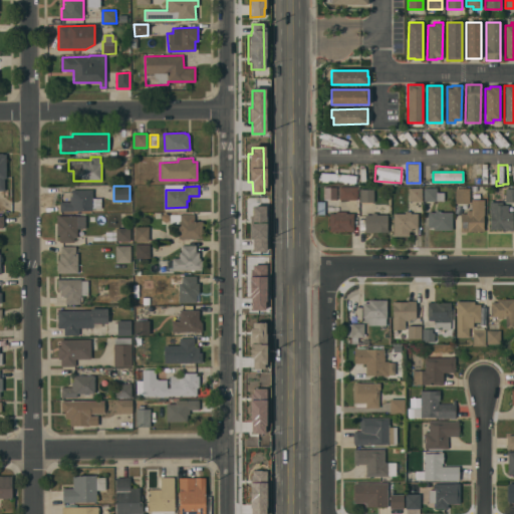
[(469,204),(467,204),(467,205),(457,205),(457,204),(455,204),(455,189),(460,189),(460,186),(465,187),(465,188),(469,188),(469,204)]
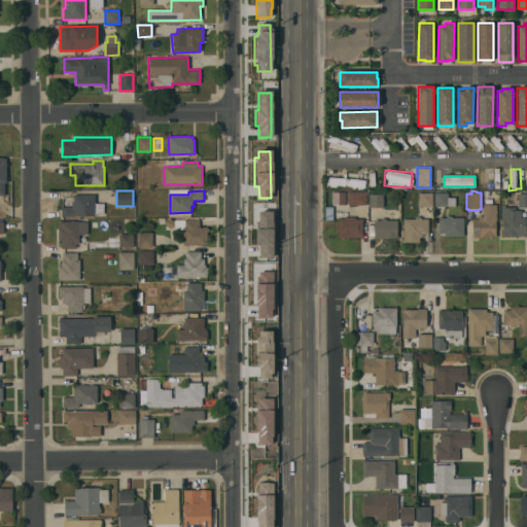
[(365,191),(365,205),(347,205),(347,191),(365,191)]
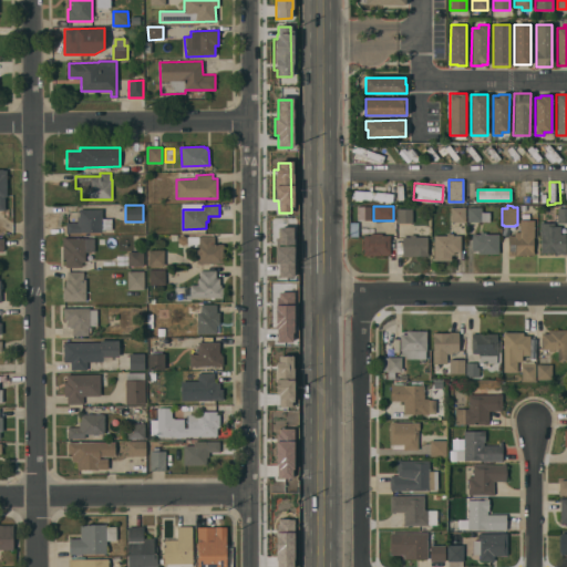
[(465,207),(465,222),(451,222),(451,208),(465,207)]
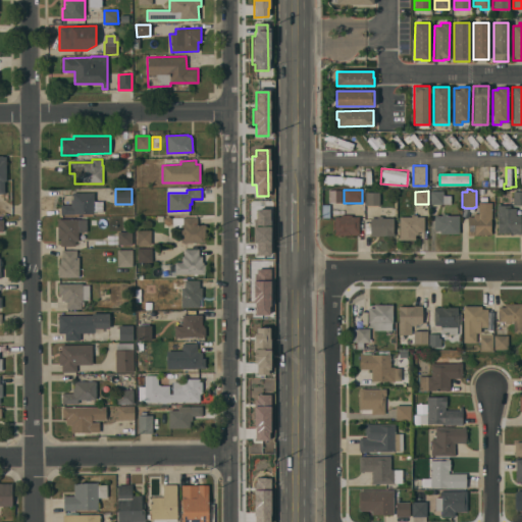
[(444,192),(444,196),(451,196),(451,204),(429,204),(430,191),(444,192)]
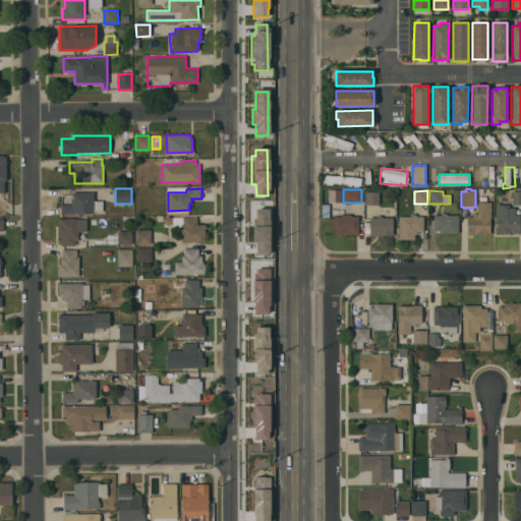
[(364,205),(364,191),(379,191),(379,205),(364,205)]
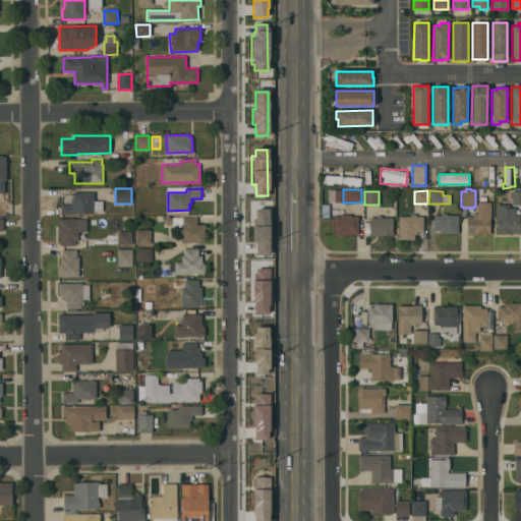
[(520,205),(512,205),(512,191),(520,191),(520,205)]
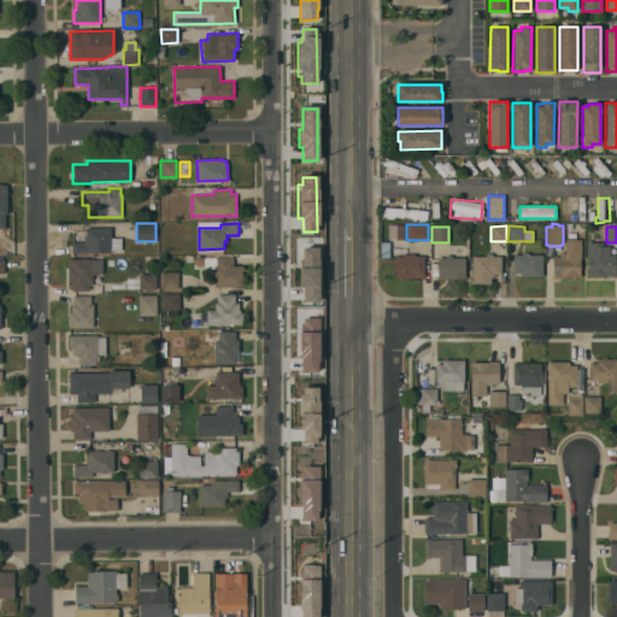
[(86,228),(111,228),(111,238),(121,238),(121,250),(110,251),(110,253),(71,253),(71,242),(83,242),(83,236),(86,236),(86,228)]
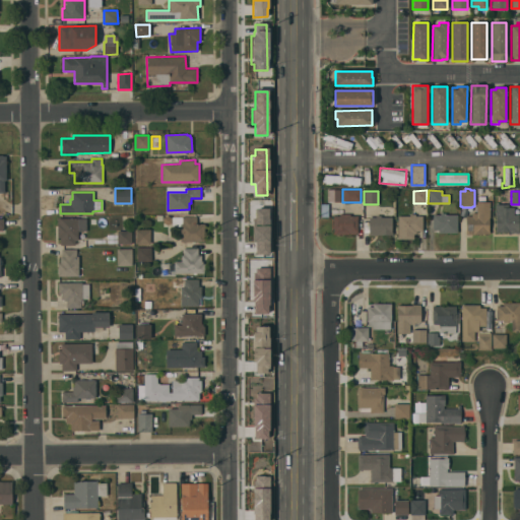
[(490,217),(489,217),(489,231),(490,231),(490,234),(466,235),(466,216),(471,216),(471,213),(476,213),(476,202),(490,202),(490,217)]
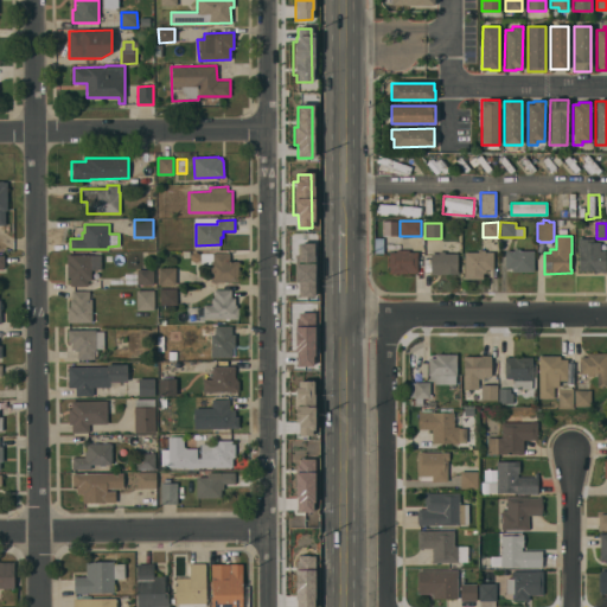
[(579,272),(580,251),(579,251),(579,238),(593,238),(593,242),(600,242),(600,250),(606,250),(606,272),(579,272)]
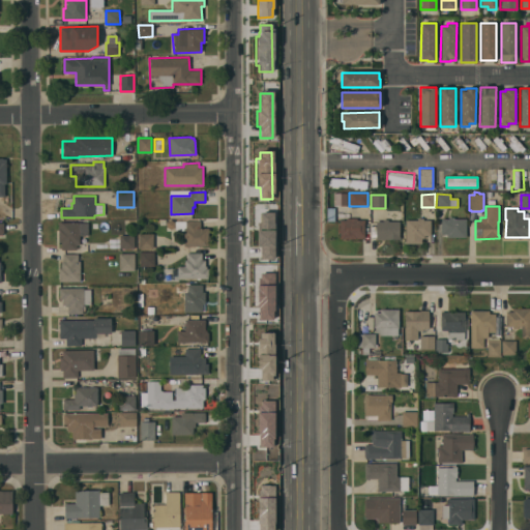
[(272,214),(272,261),(261,261),(261,253),(259,253),(259,248),(256,248),(256,230),(260,230),(260,214),(272,214)]
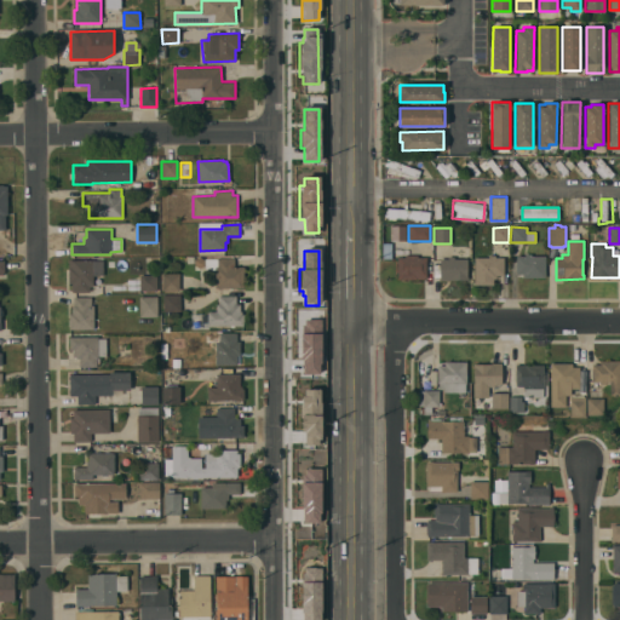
[(405,257),(405,254),(418,254),(418,257),(425,257),(426,276),(425,276),(425,279),(397,279),(397,257),(405,257)]
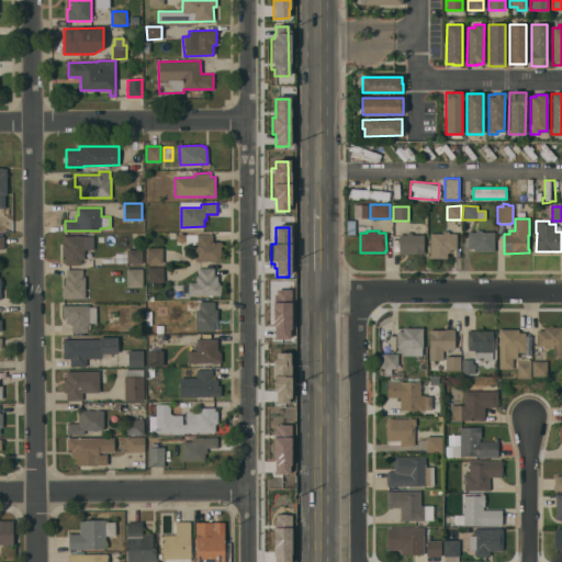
[(494,251),(474,251),(474,248),(468,248),(468,232),(475,232),(475,231),(482,231),(482,232),(494,232),(494,251)]
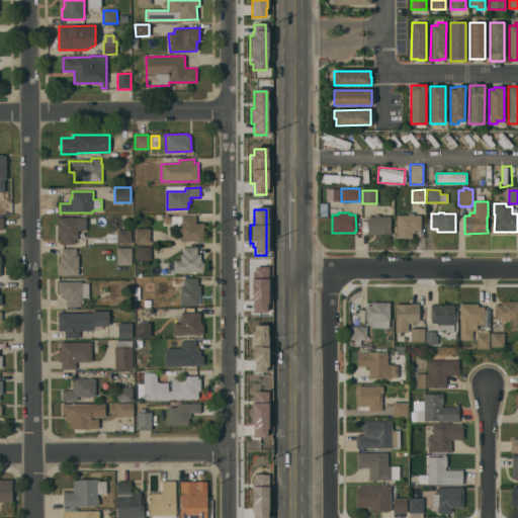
[(409,216),(408,213),(414,213),(414,216),(420,216),(421,230),(415,231),(415,233),(412,233),(412,238),(397,238),(397,216),(409,216)]
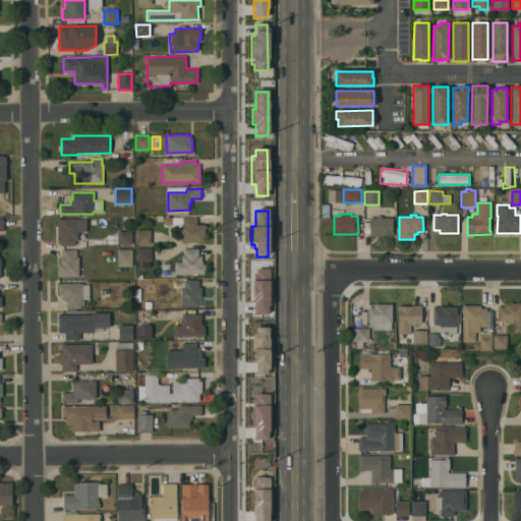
[(393,235),(369,235),(369,218),(375,218),(375,216),(382,216),(382,218),(393,217),(393,235)]
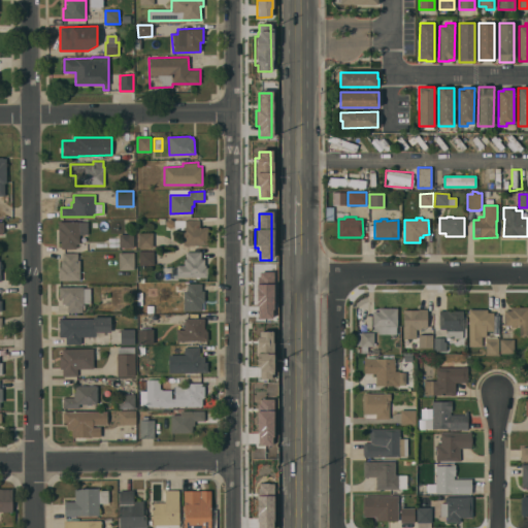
[(207,245),(184,245),(183,228),(175,228),(175,221),(184,221),(184,220),(199,220),(199,227),(207,227),(207,228),(208,228),(208,232),(207,232),(207,245)]
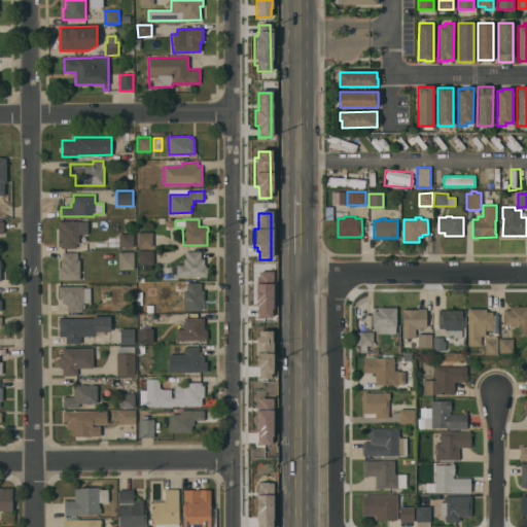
[(58,221),(79,221),(88,221),(88,234),(78,234),(79,243),(76,243),(76,248),(61,248),(61,241),(58,241),(58,221)]
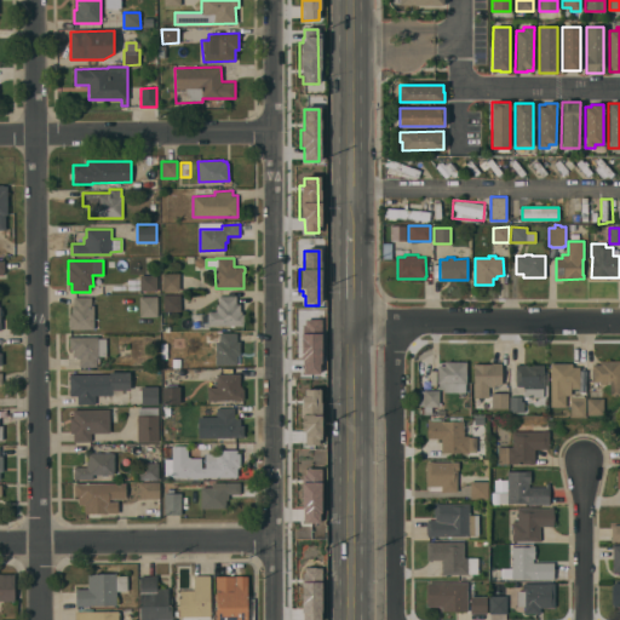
[(162,274),(179,274),(179,291),(162,291),(162,274)]
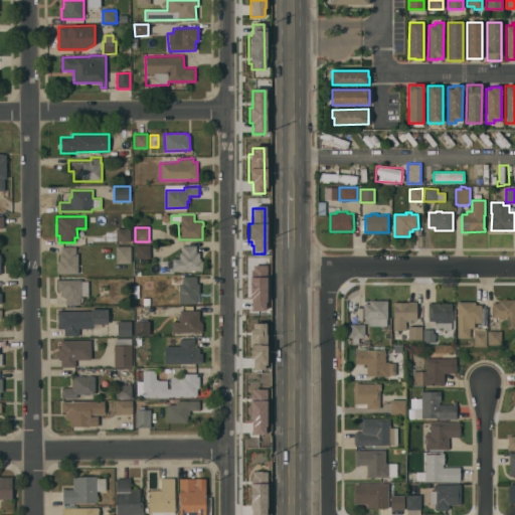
[(116,228),(130,228),(130,241),(117,241),(116,228)]
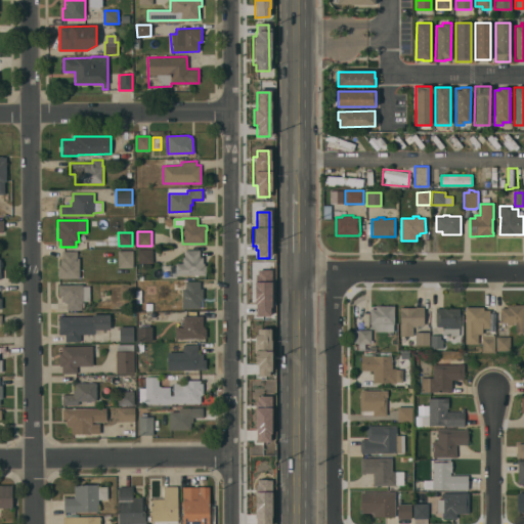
[(138,250),(153,250),(153,263),(138,263),(138,250)]
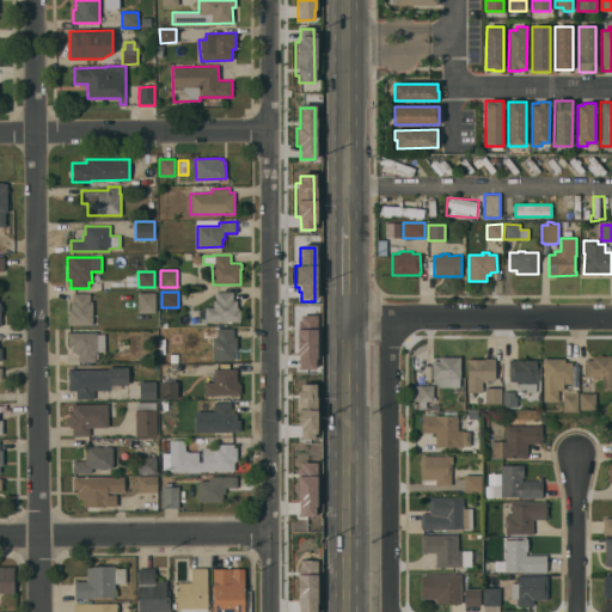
[(214,307),(213,300),(215,300),(215,292),(233,292),(233,300),(237,300),(237,307),(238,307),(238,310),(240,310),(240,322),(207,322),(207,324),(197,324),(197,308),(214,307)]
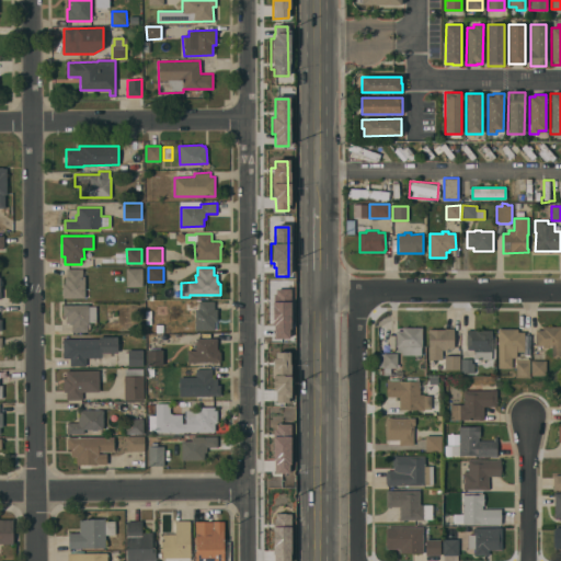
[(84,297),(63,298),(63,284),(65,284),(65,276),(67,276),(67,268),(82,268),(82,276),(84,276),(84,297)]
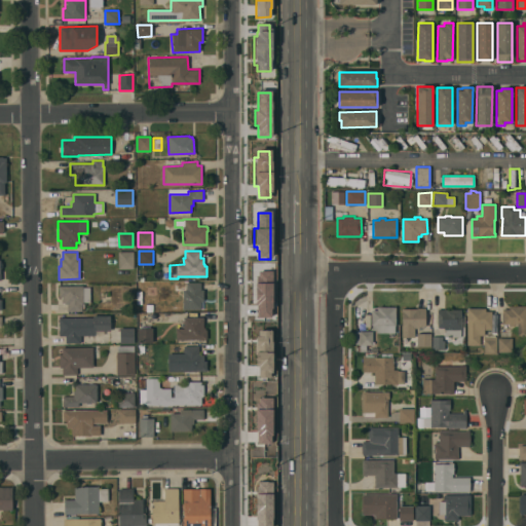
[(118,252),(134,252),(134,268),(118,269),(118,252)]
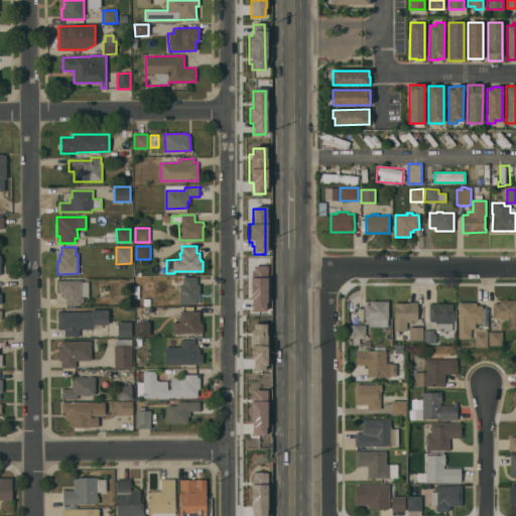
[(253,312),(264,312),(265,267),(253,267),(253,280),(249,280),(249,300),(251,301),(251,304),(253,304),(253,312)]
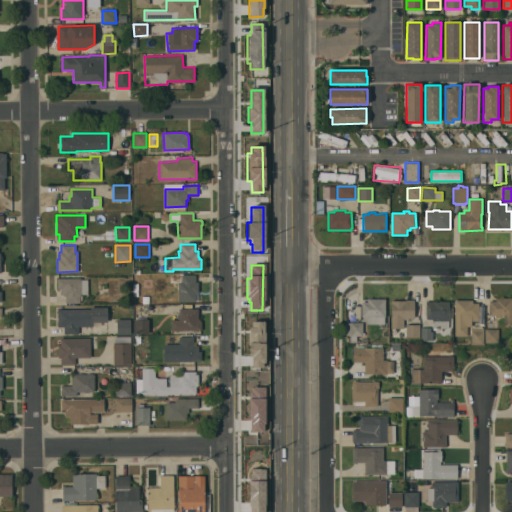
[(199,275),(199,283),(198,283),(198,300),(196,300),(196,301),(178,302),(178,284),(175,284),(175,275),(199,275)]
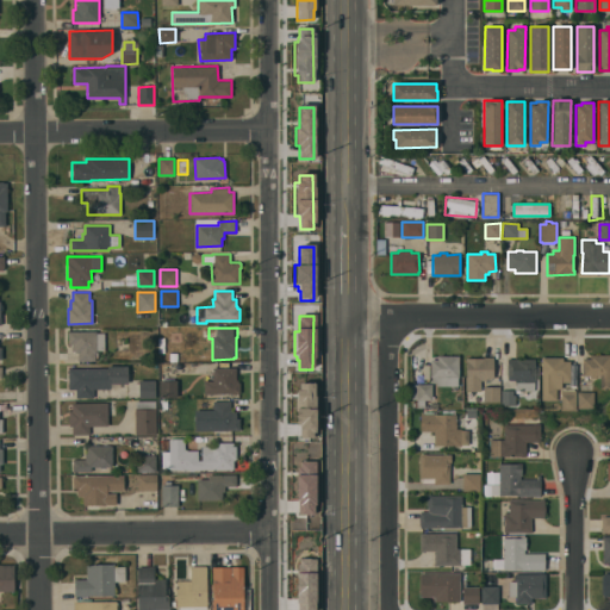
[(68,331),(97,331),(97,332),(104,332),(105,350),(97,350),(95,353),(95,360),(78,361),(78,353),(75,353),(75,352),(72,352),(72,343),(68,344),(68,331)]
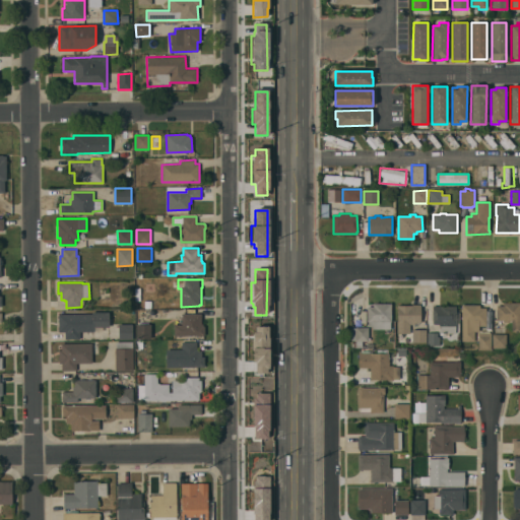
[(391,321),(390,321),(390,329),(372,329),(372,326),(368,326),(368,321),(367,321),(367,307),(373,307),(373,303),(391,303),(391,321)]
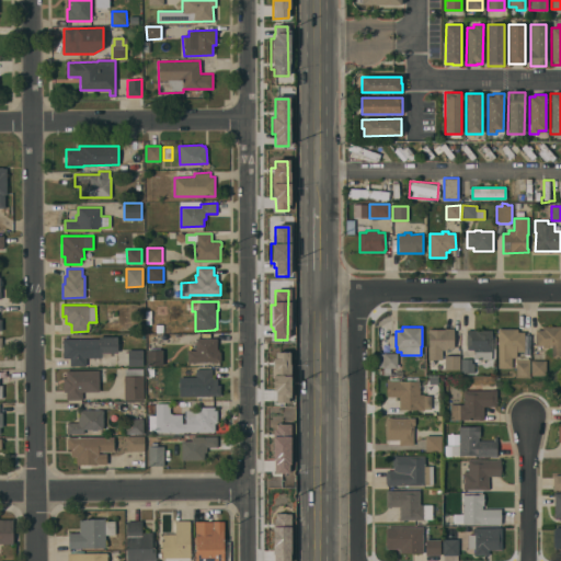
[(560,327),(560,357),(559,357),(559,358),(556,358),(556,357),(552,357),(552,347),(544,347),(544,346),(536,346),(536,330),(542,330),(542,327),(560,327)]
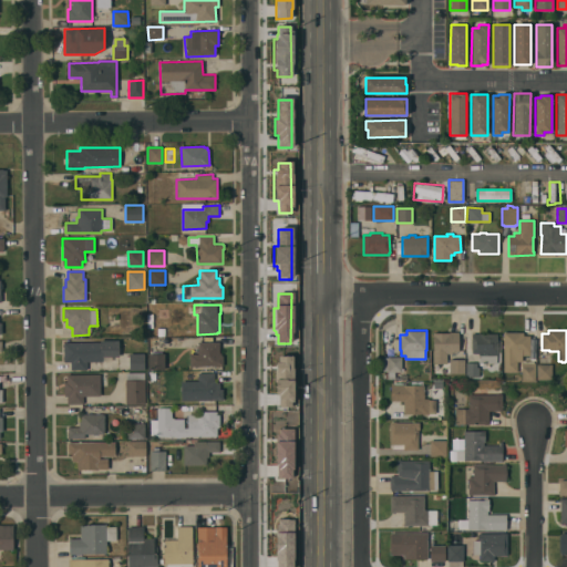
[(459,351),(452,351),(452,353),(447,353),(447,363),(433,363),(433,351),(434,336),(433,336),(433,332),(450,332),(450,331),(459,332),(459,351)]
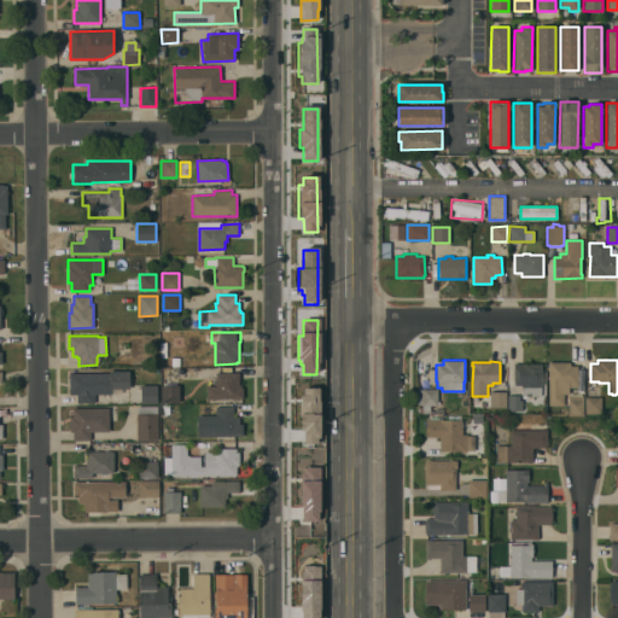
[(548,362),(571,362),(571,366),(578,366),(578,388),(569,388),(569,394),(564,394),(564,406),(548,406),(548,362)]
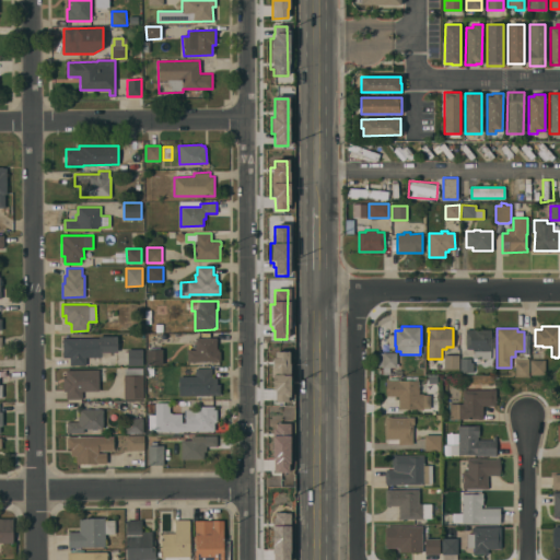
[(491,329),(491,349),(490,349),(490,359),(473,359),(473,349),(467,349),(467,348),(466,348),(466,329),(491,329)]
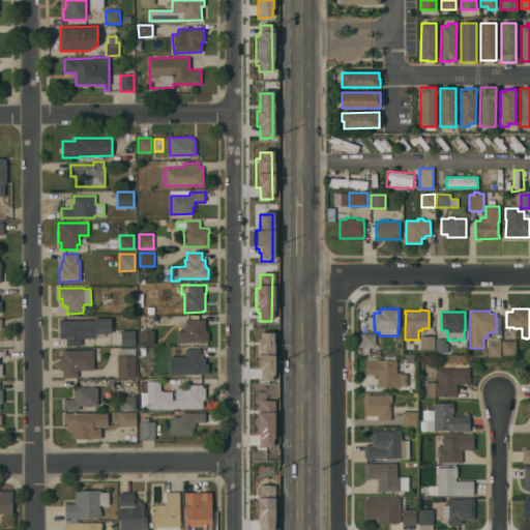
[(60,320),(93,320),(93,318),(111,318),(111,333),(96,333),(96,337),(81,339),(82,346),(66,346),(66,339),(60,339),(60,320)]
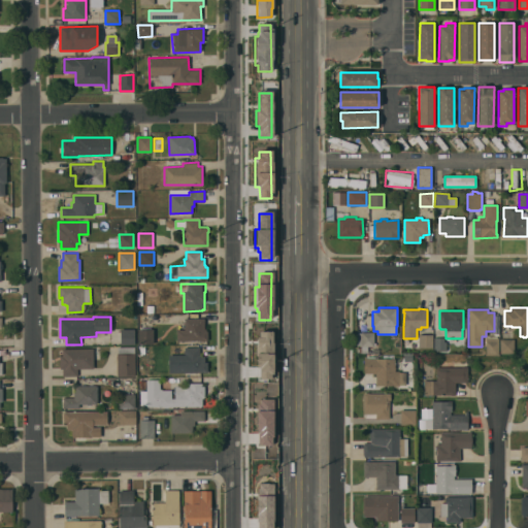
[(204,318),(204,328),(206,328),(206,331),(207,331),(207,340),(176,340),(176,327),(187,327),(187,319),(204,318)]
